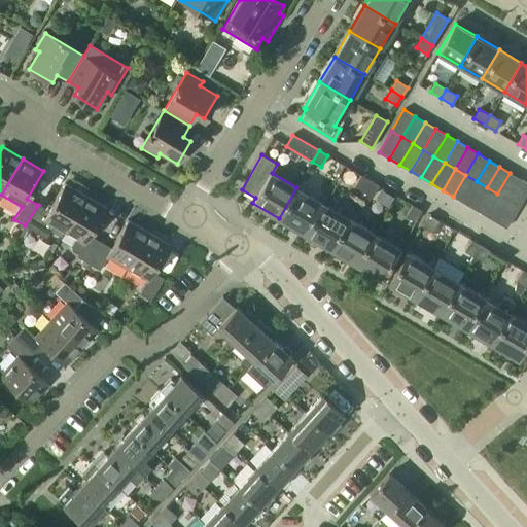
[(497,194),(508,200),(521,179),(510,173),(497,194)]
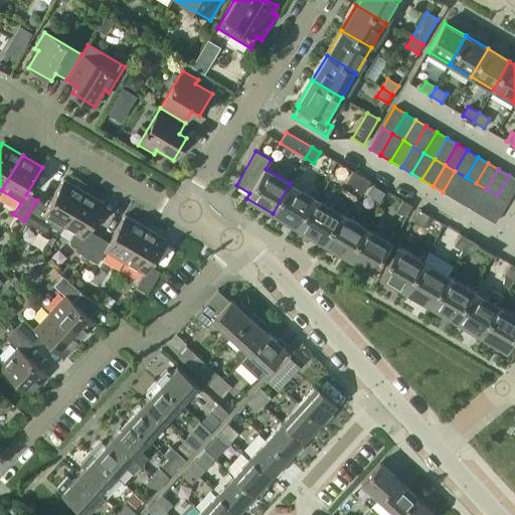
[(346,182),(355,187),(361,176),(352,171),(346,182)]
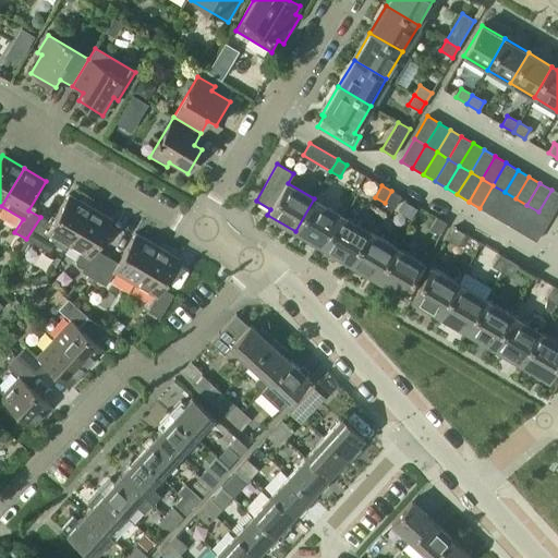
[(480,208),(490,215),(505,192),(493,185),(480,208)]
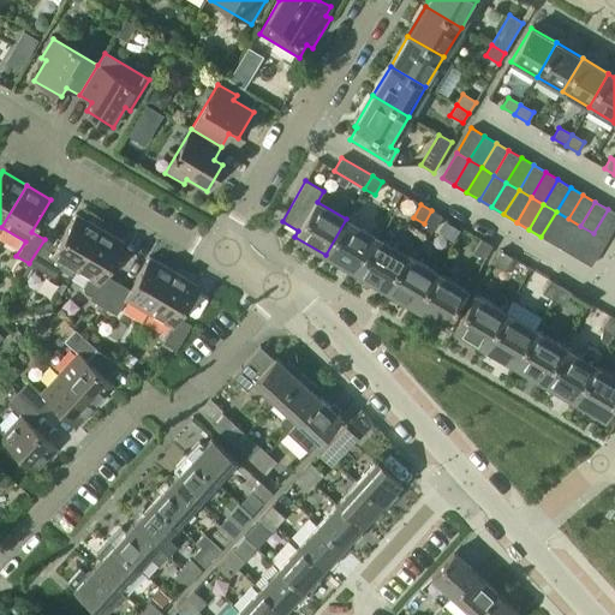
[(593,233),(605,242),(614,225),(614,213),(608,209),(593,233)]
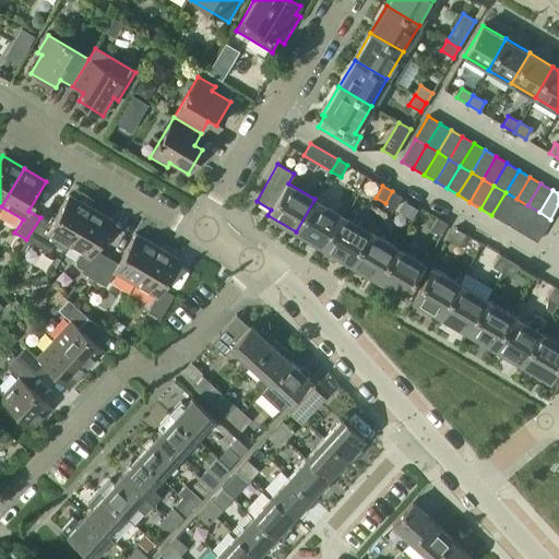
[(385,203),(395,209),(402,197),(392,191),(385,203)]
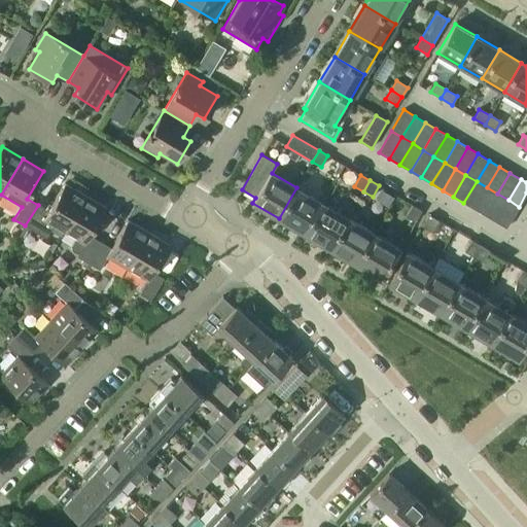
[(463,203),(475,209),(487,187),(477,181),(463,203)]
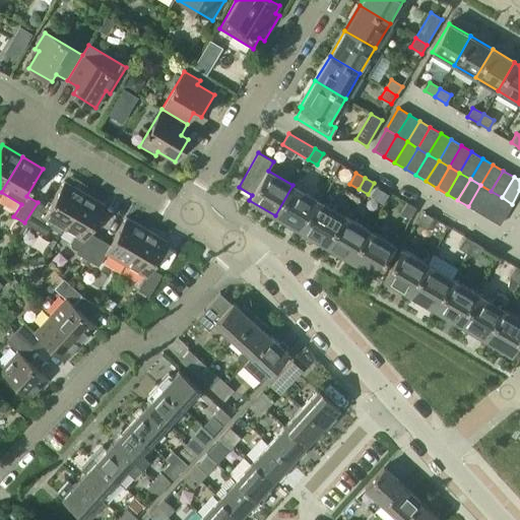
[(52,222),(63,229),(84,193),(64,181),(48,208),(38,202),(24,222),(45,235),(52,222)]
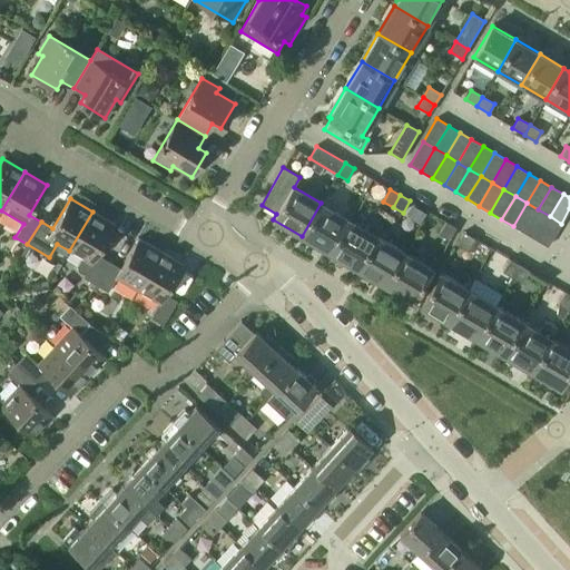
[(302,236),(328,252),(349,219),(321,203),(302,236)]
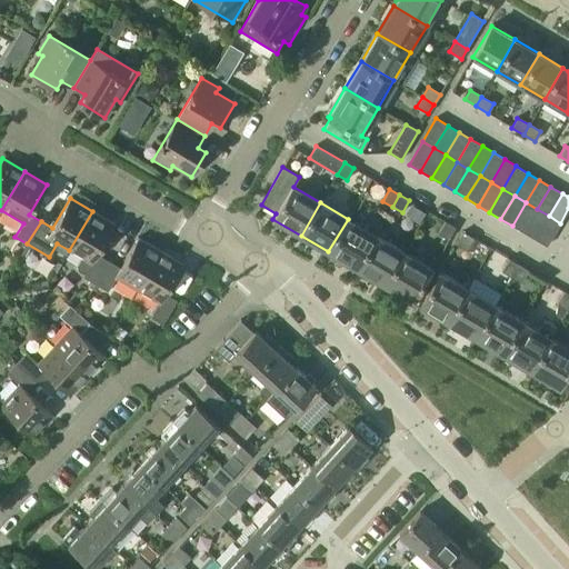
[(512,226),(523,232),(537,209),(526,202),(512,226)]
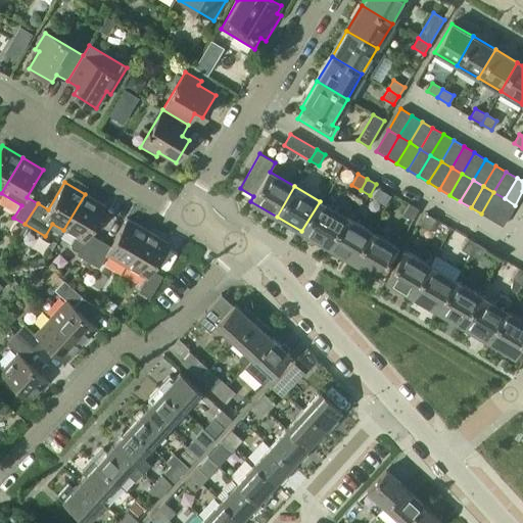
[(481,214),(491,220),(505,198),(493,192),(481,214)]
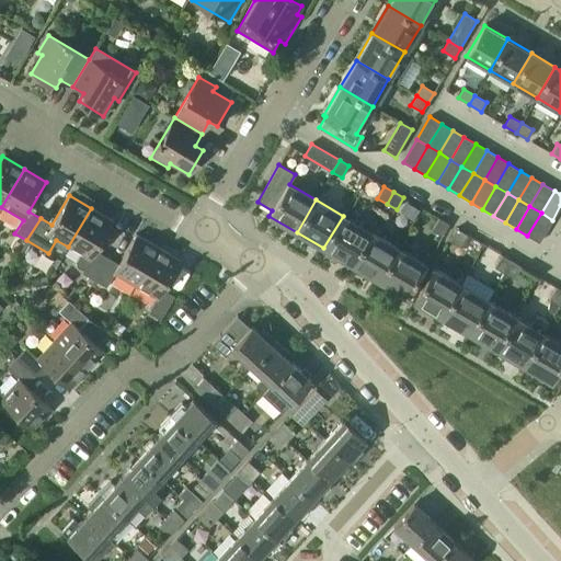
[(81,273),(93,279),(106,258),(95,251),(113,221),(91,208),(68,247),(89,259),(81,273)]
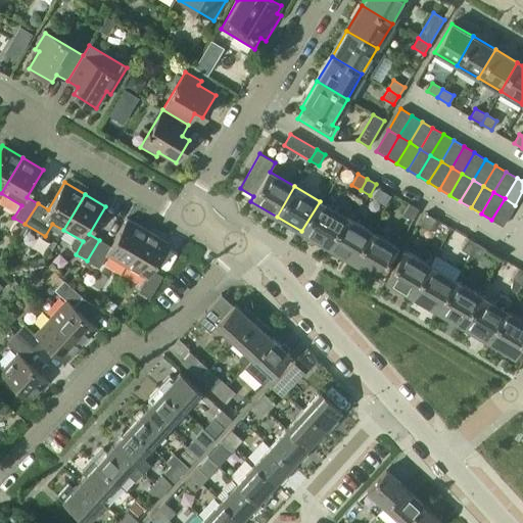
[(491,220),(503,226),(515,205),(505,198),(491,220)]
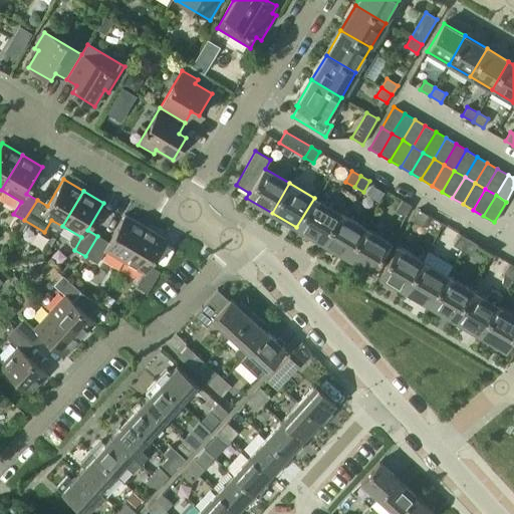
[(296,227),(321,242),(339,212),(314,198),(296,227)]
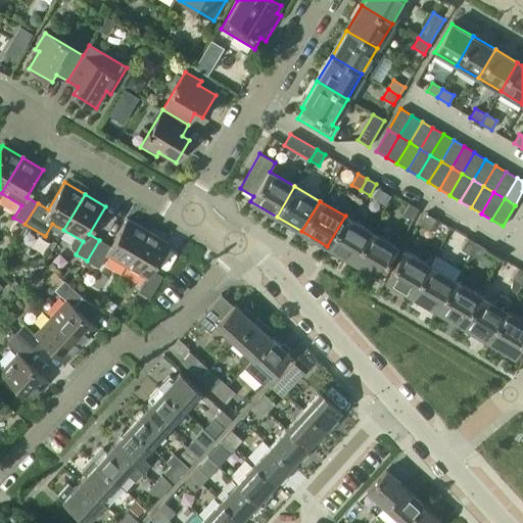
[(402,215),(412,220),(418,209),(409,203),(402,215)]
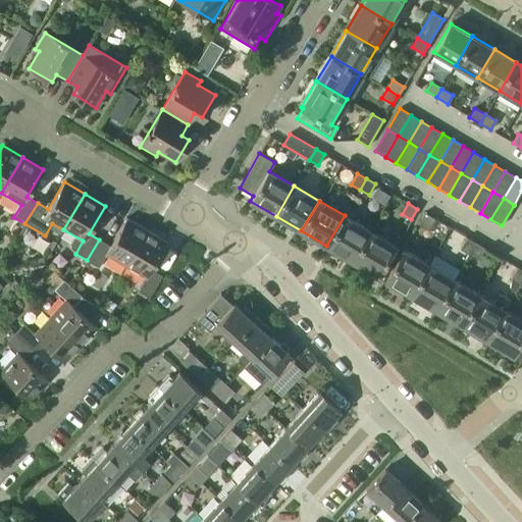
[(418,223),(427,229),(433,218),(424,213),(418,223)]
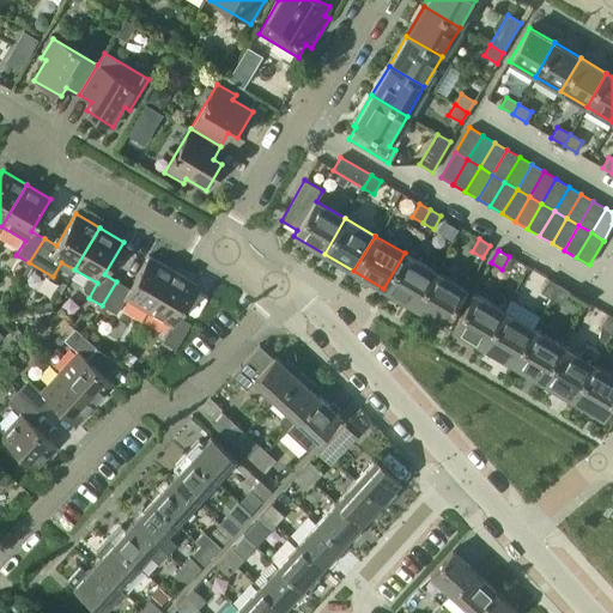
[(383,289),(413,307),(435,271),(405,253),(383,289)]
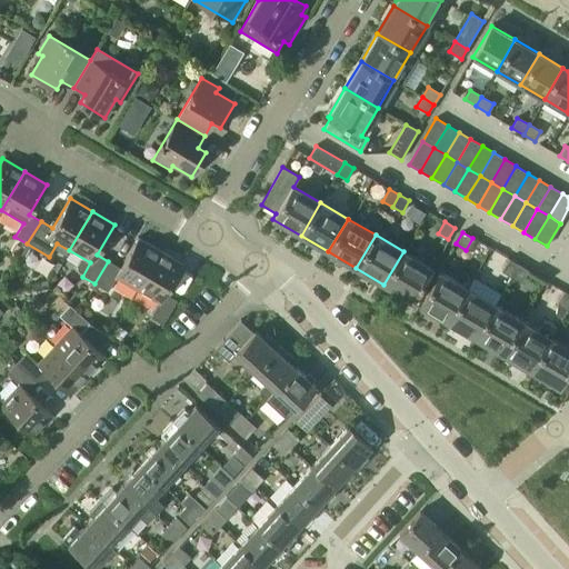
[(116,277),(137,290),(160,251),(137,238),(120,268),(108,261),(95,283),(107,291),(116,277)]
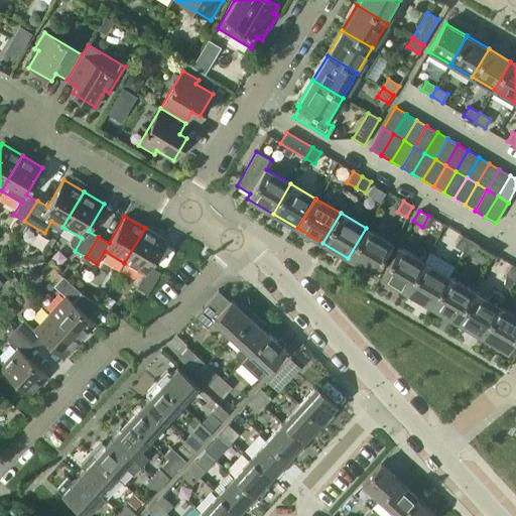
[(136,287),(147,293),(159,272),(149,266),(165,240),(145,228),(124,263),(143,274),(136,287)]
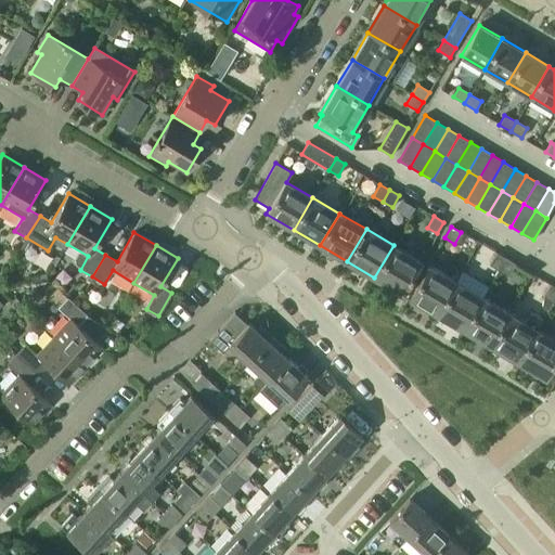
[(374,278),(401,294),(421,261),(394,245),(374,278)]
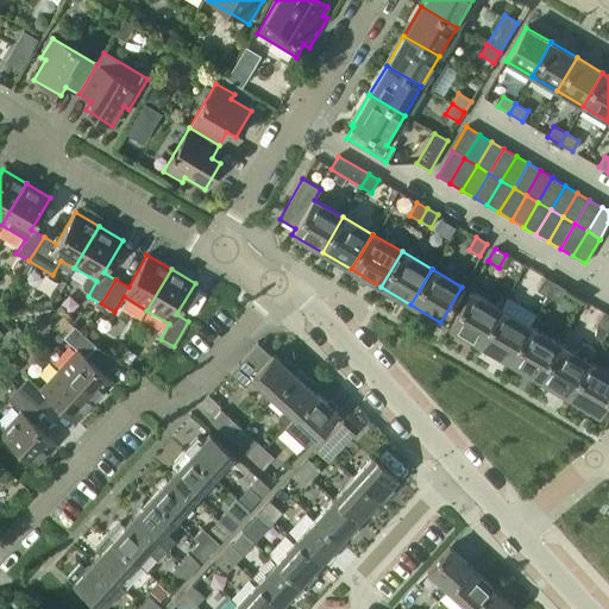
[(537,290),(547,296),(554,283),(545,277),(537,290)]
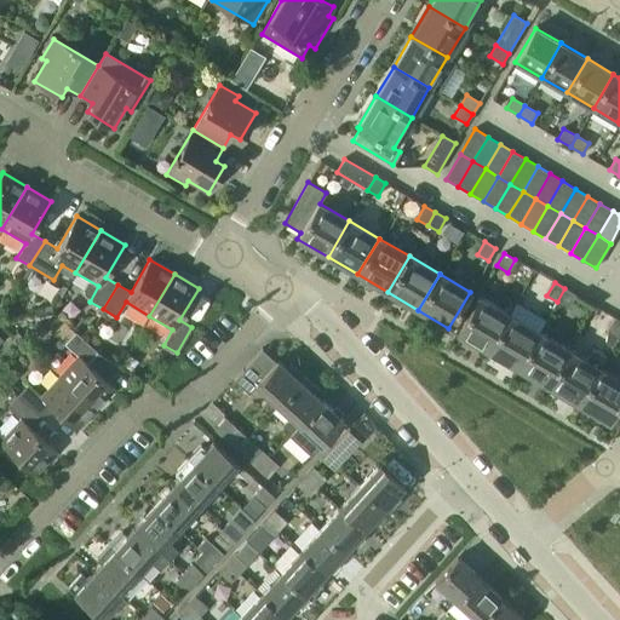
[(557,302),(568,308),(575,294),(564,288),(557,302)]
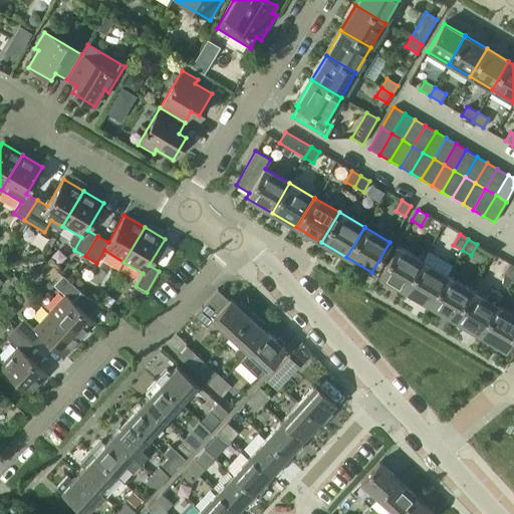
[(378,276),(405,290),(422,261),(397,246),(378,276)]
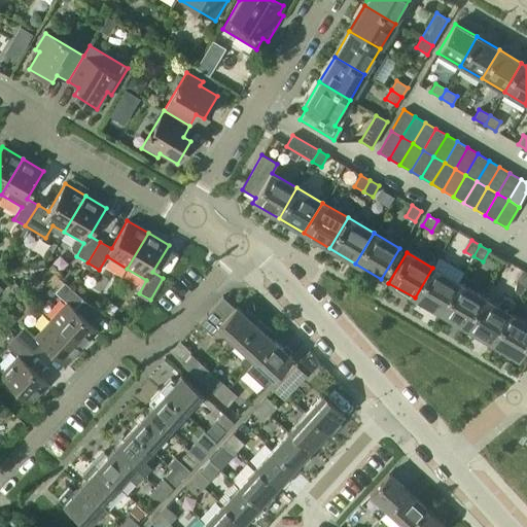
[(415,297),(440,313),(458,282),(432,268),(415,297)]
